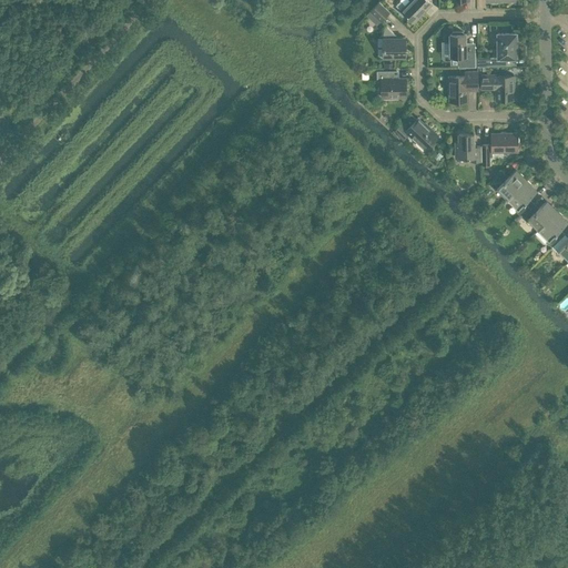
[(414,22),(432,4),(427,0),(411,0),(402,10),(414,22)]
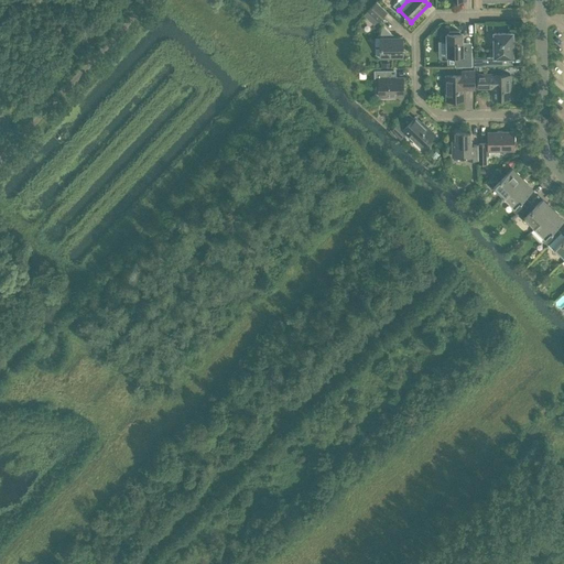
[(378,21),(388,11),(377,1),(368,11),(378,21)]
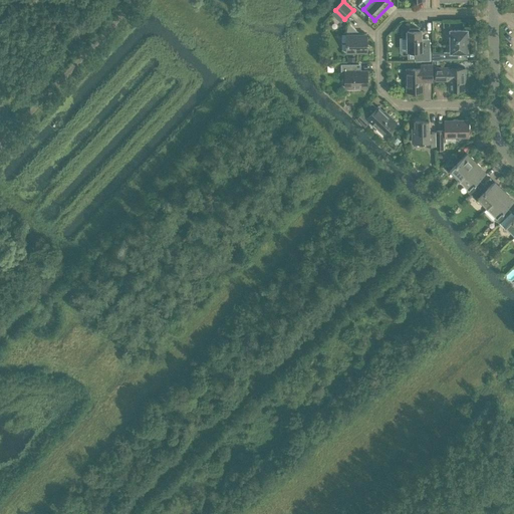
[(359,33),(359,32),(349,23),(347,25),(347,34),(346,34),(347,52),(367,51),(366,33),(359,33)]
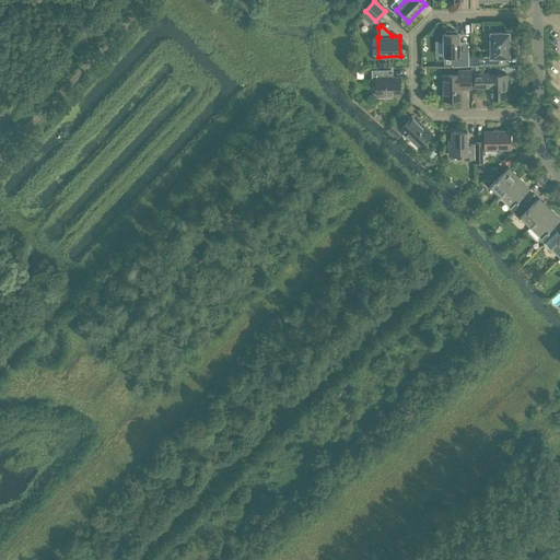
[(445,33),(444,33),(444,55),(452,55),(452,66),(469,66),(468,49),(459,49),(459,33),(457,33),(457,31),(446,31),(445,33)]
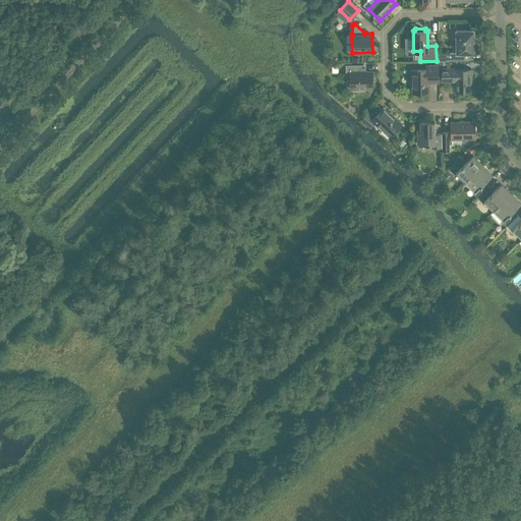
[(473,31),(457,31),(457,45),(454,45),(454,52),(452,52),(452,59),(464,59),(464,53),(474,53),(473,31)]
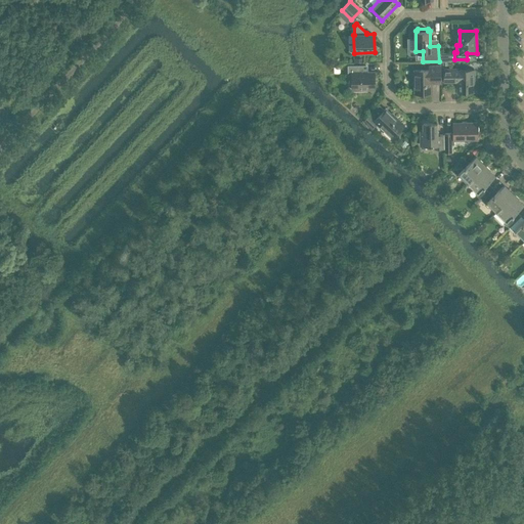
[(441,61),(451,60),(450,52),(441,52),(441,61)]
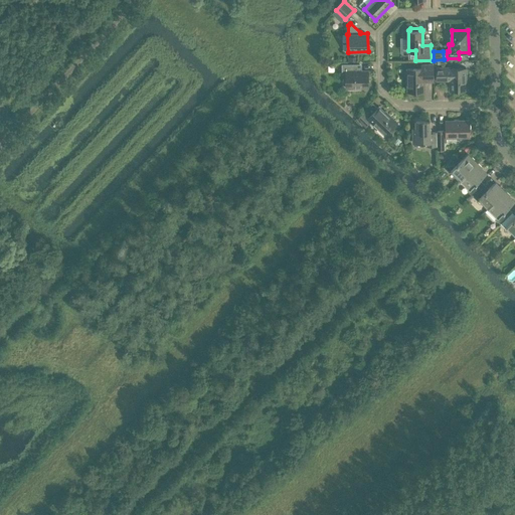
[(361,71),(360,69),(360,63),(342,64),(342,74),(346,74),(346,88),(355,88),(356,89),(360,89),(362,88),(368,88),(368,71),(361,71)]
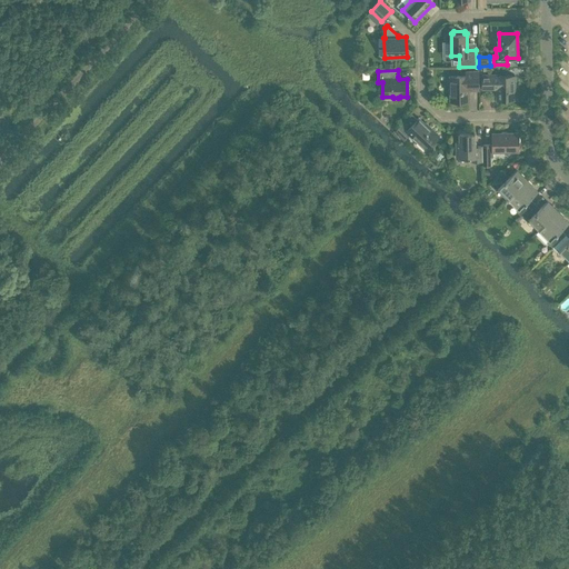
[(465,101),(466,100),(469,100),(469,89),(479,89),(479,71),(468,71),(468,76),(451,77),(451,101),(453,100),(456,102),(458,102),(460,102),(462,102),(465,101)]
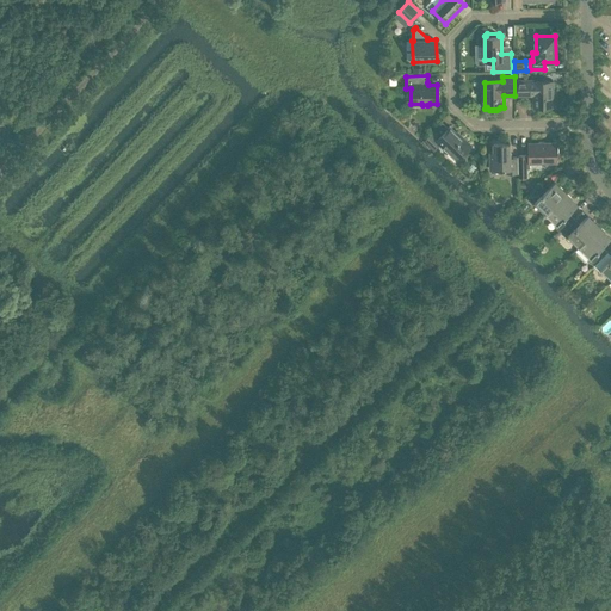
[(535,81),(535,80),(518,80),(518,96),(534,96),(535,107),(556,107),(556,91),(551,91),(551,81),(535,81)]
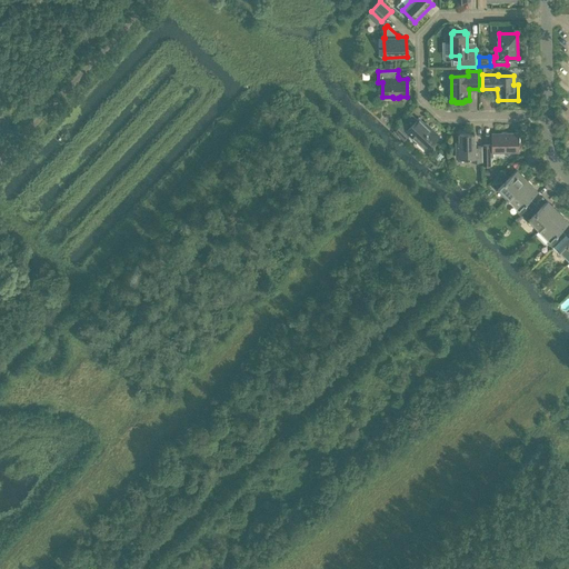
[(429,128),(419,118),(410,126),(405,120),(397,130),(405,140),(410,135),(426,149),(439,136),(431,127),(429,128)]
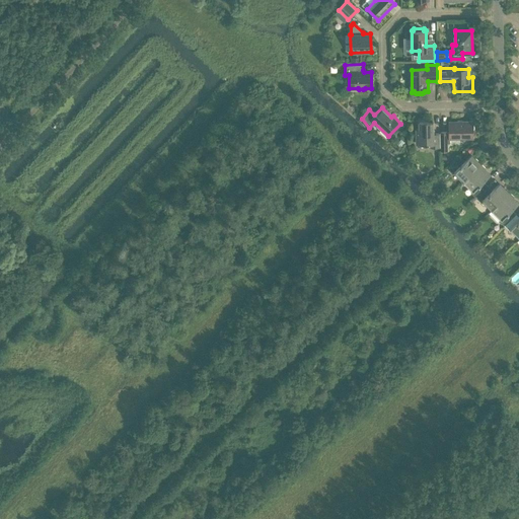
[(434,133),(433,122),(420,122),(420,130),(417,130),(417,144),(431,143),(431,147),(440,147),(440,133),(434,133)]
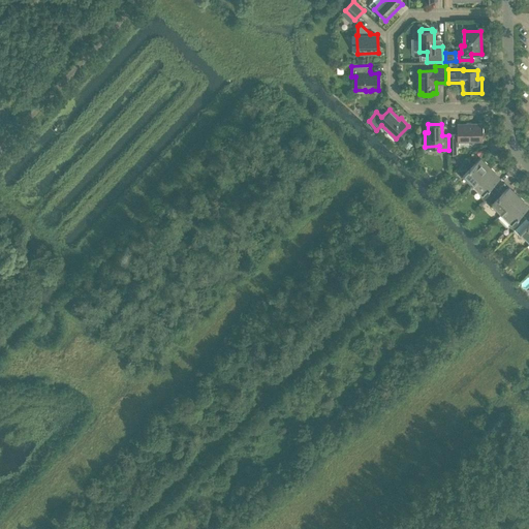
[(449,154),(457,153),(456,146),(459,146),(459,141),(483,141),(483,132),(484,130),(484,128),(483,126),(483,124),(458,124),(458,134),(449,134),(449,154)]
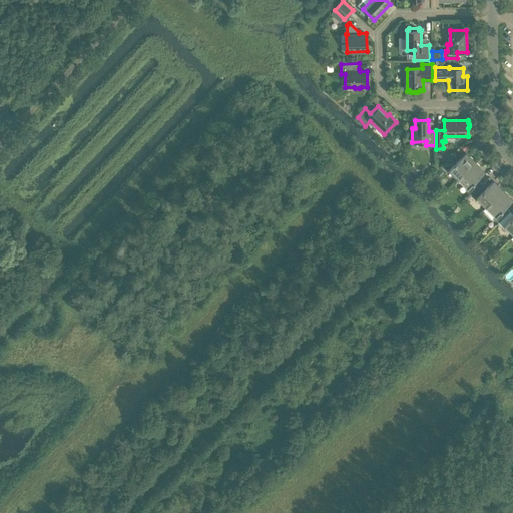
[(466,152),(463,155),(458,160),(454,155),(442,166),(448,171),(449,170),(458,179),(475,162),(466,152)]
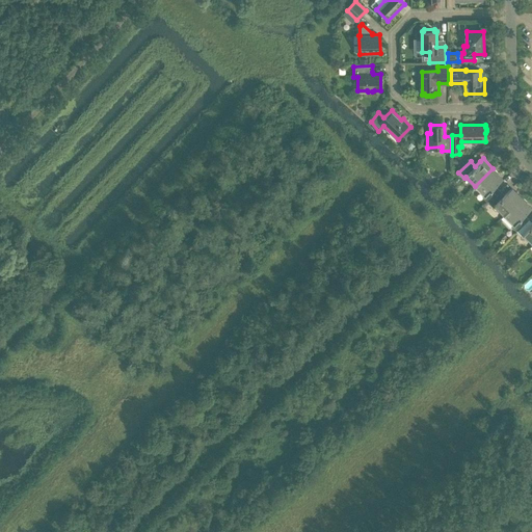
[(503,179),(498,174),(493,168),(475,186),(485,195),(483,197),(488,202),(500,190),(496,186),(503,179)]
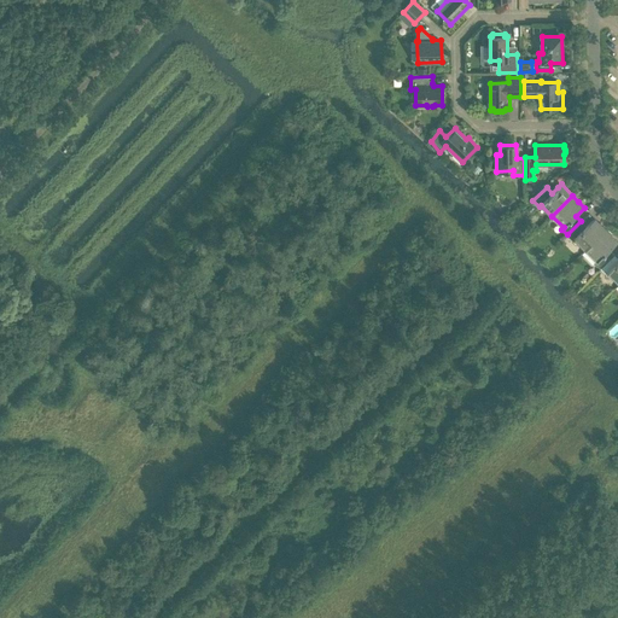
[(581,221),(567,234),(573,240),(575,239),(586,250),(606,229),(600,223),(594,219),(586,227),(581,221)]
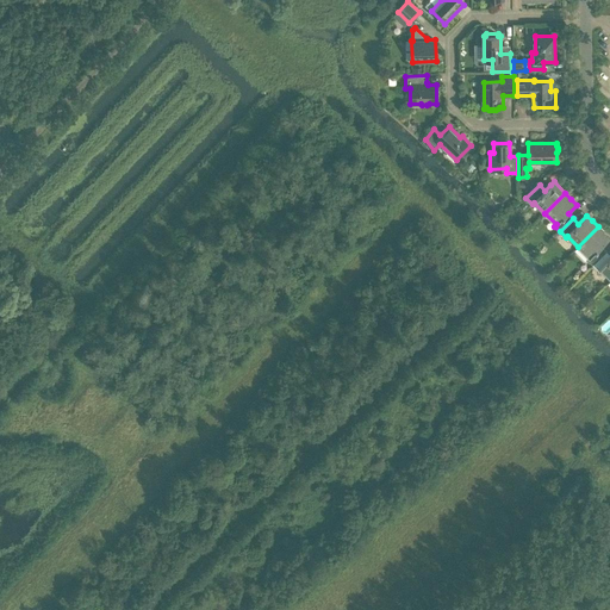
[(598,226),(578,247),(589,257),(587,260),(593,265),(607,251),(602,247),(609,238),(598,226)]
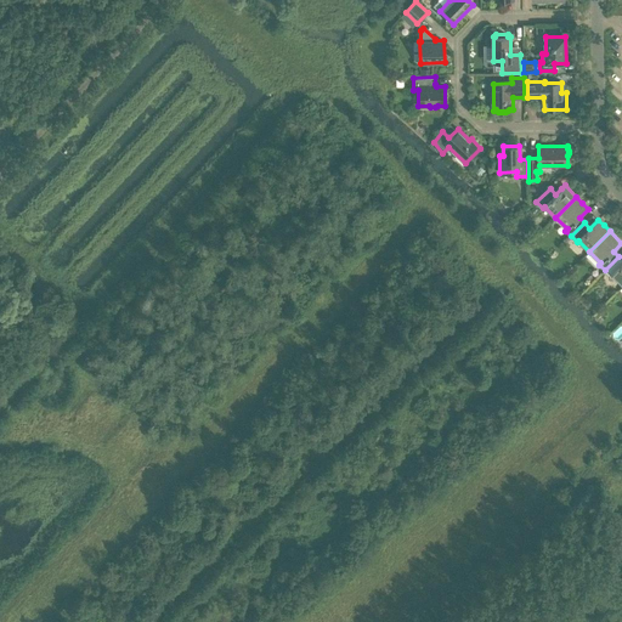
[(621,283),(621,260),(618,256),(605,270),(611,276),(612,275),(621,283)]
